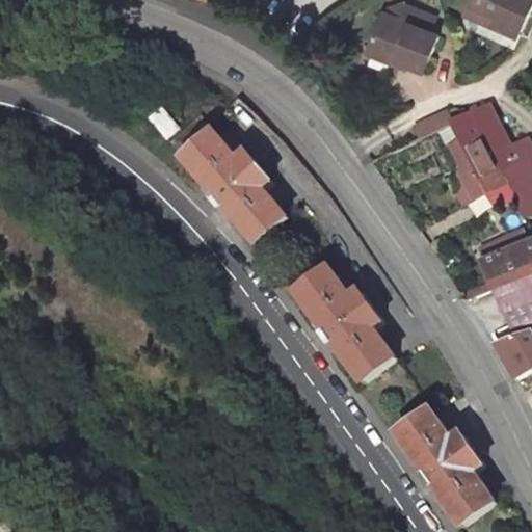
[(531,5),(531,0),(469,0),(466,8),(480,15),(477,24),(517,42),(531,5)]
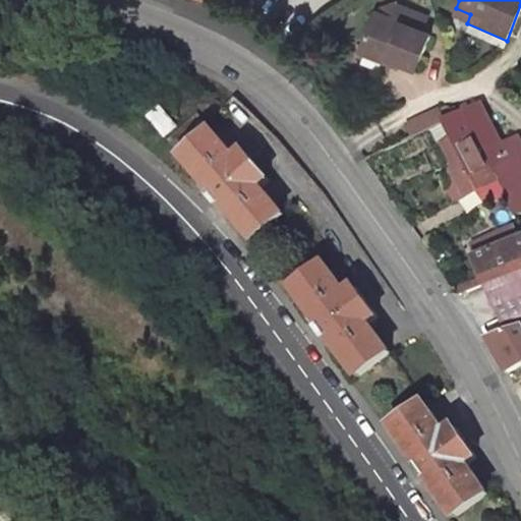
[(470,14),(456,8),(452,17),(467,23),(470,14)]
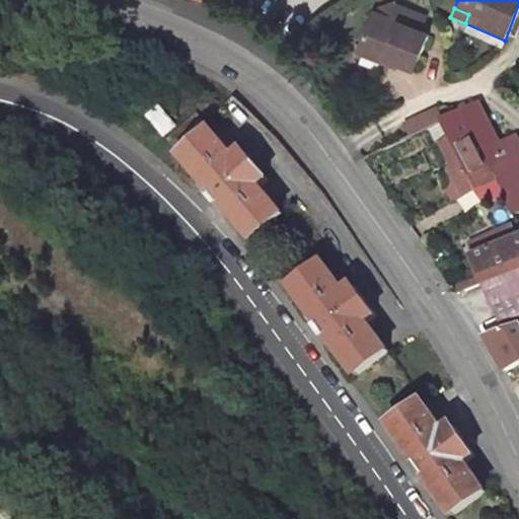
[(374,20),(361,55),(395,68),(397,64),(414,71),(427,35),(419,32),(424,21),(394,11),(388,25),(374,20)]
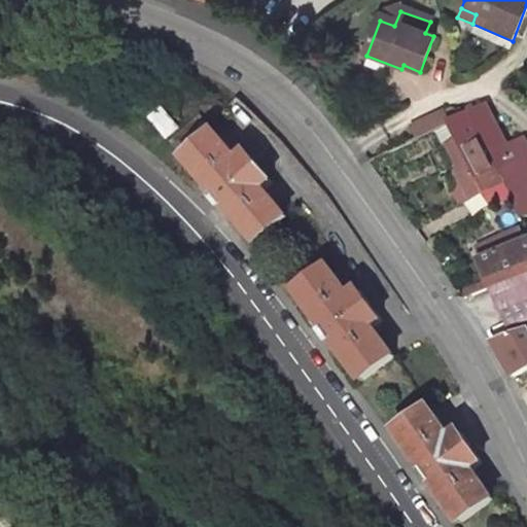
[(171,104),(155,116),(174,140),(189,128),(171,104)]
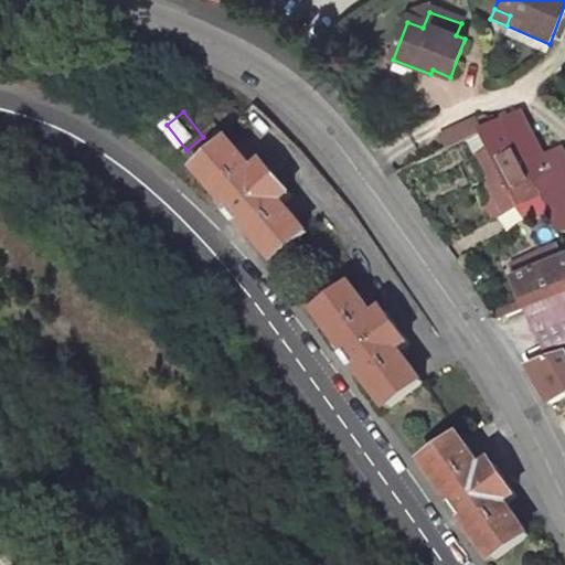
[(480,134),(514,206),(539,195),(546,211),(553,208),(561,223),(564,220),(564,169),(555,150),(540,157),(520,115),(480,134)]
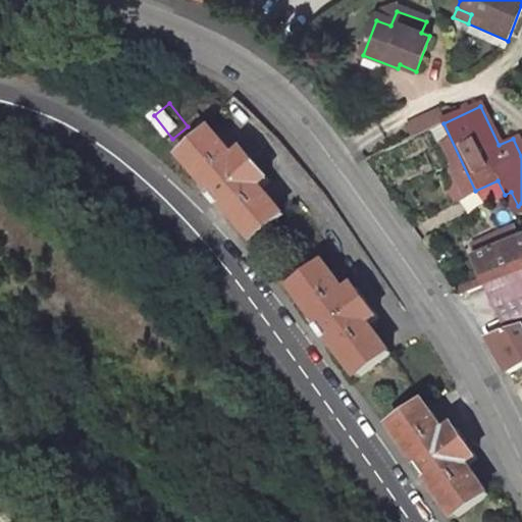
[(437,110),(406,125),(412,138),(444,123),(437,110)]
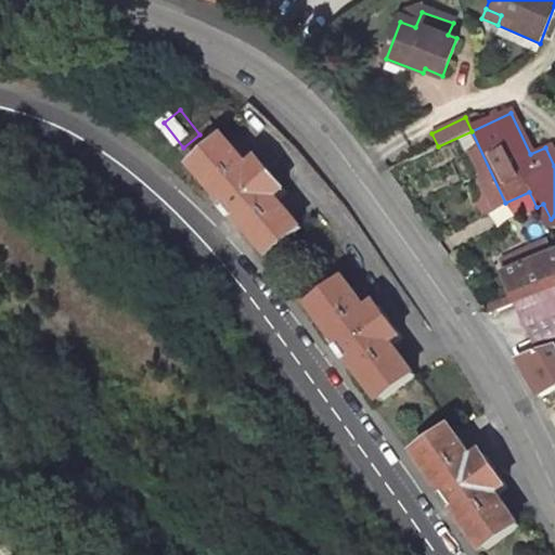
[(257,177),(231,145),(198,172),(272,260),(306,231),(284,204),(292,197),(267,168),(257,177)]
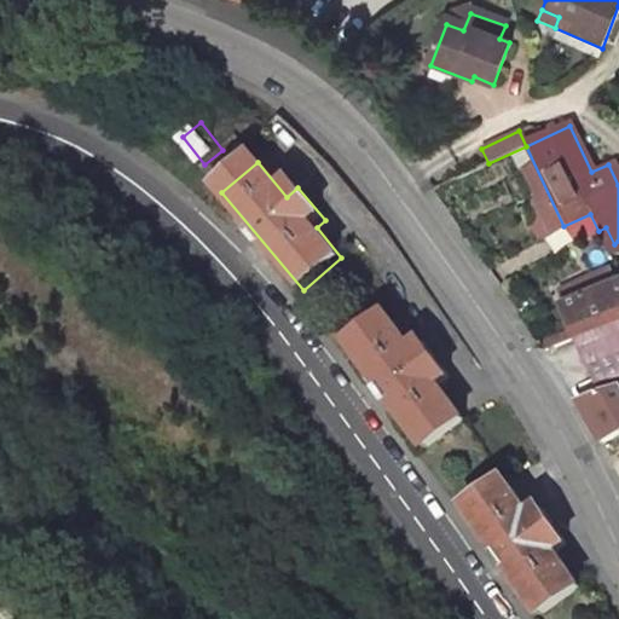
[(603,271),(553,295),(574,336),(618,314),(618,291),(617,287),(611,289),(603,271)]
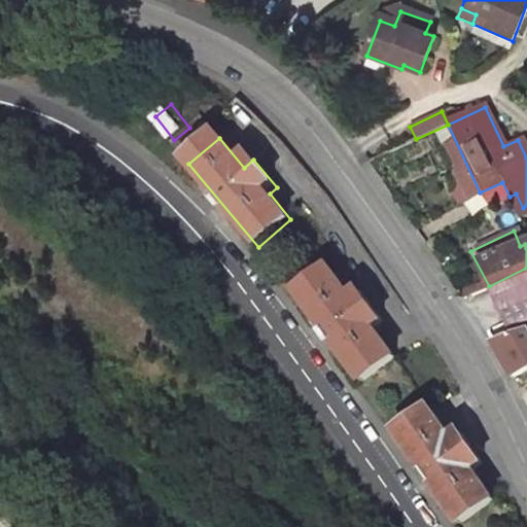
[(526,268),(489,286),(512,329),(526,322),(526,268)]
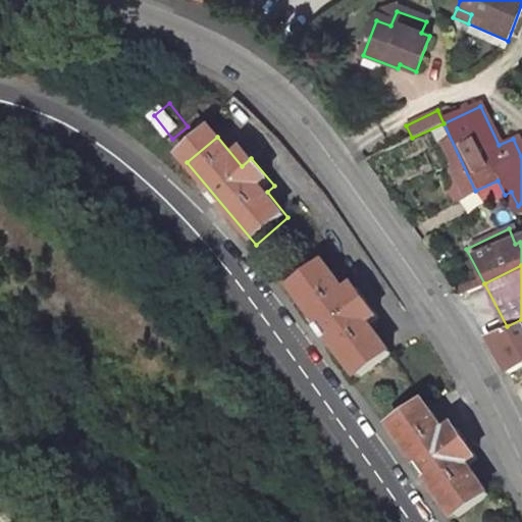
[(347,296),(326,267),(294,291),(360,382),(393,358),(369,326),(377,320),(355,290),(347,296)]
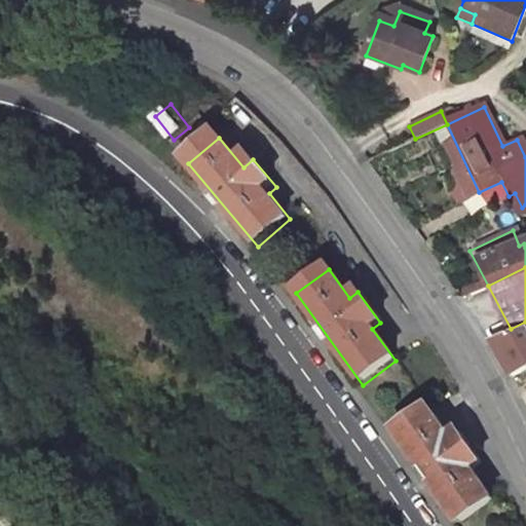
[(525,322),(511,329),(489,339),(513,372),(525,365),(525,322)]
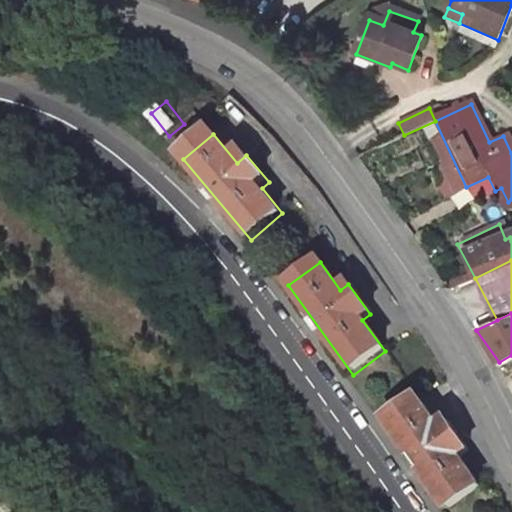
[(438,426),(419,399),(387,422),(447,508),(479,486),(457,456),(465,450),(446,421),(438,426)]
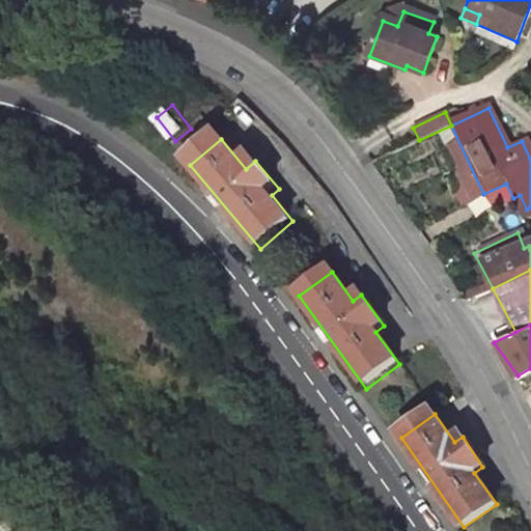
All buildings are outlined.
